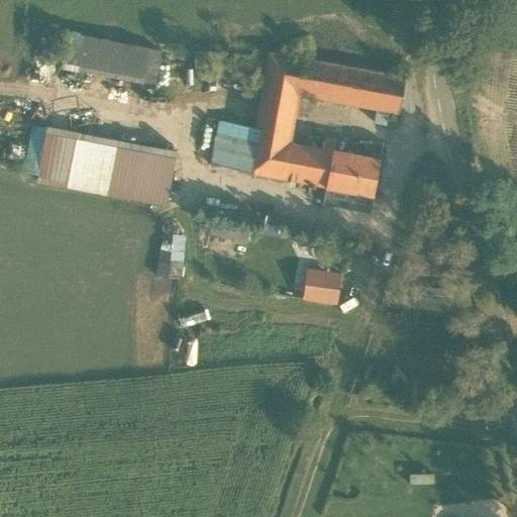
[(61,67),(92,72),(98,37),(67,32),(61,67)]
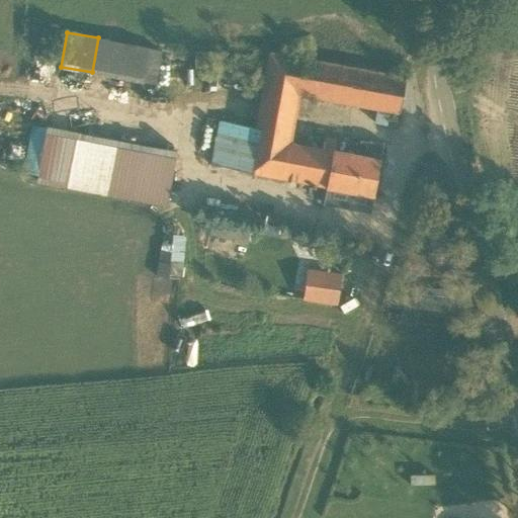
[(162,55),(161,57),(159,77),(190,81),(193,59),(189,59),(191,44),(169,40),(167,55),(162,55)]
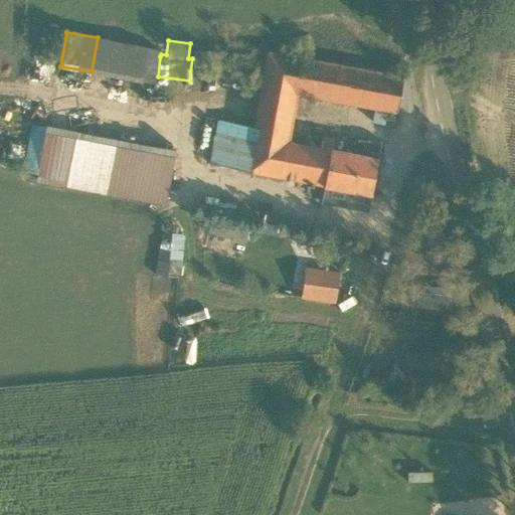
[(139,80),(154,82),(160,48),(144,45),(139,80)]
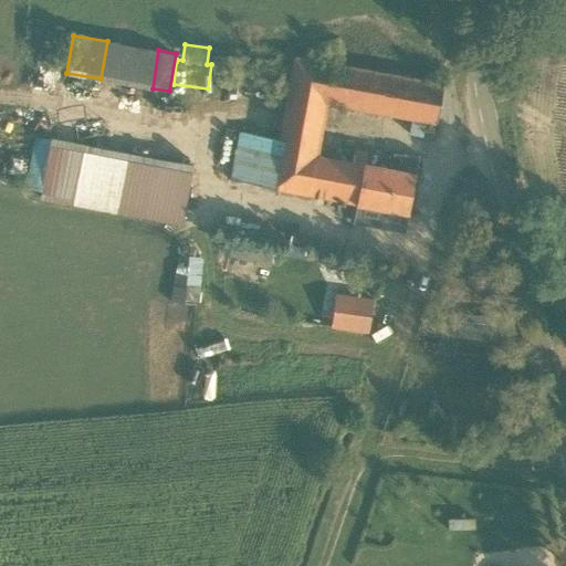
[(293,58),(282,122),(279,139),(239,132),(230,180),(356,203),(356,205),(408,215),(408,213),(418,158),(419,158),(419,155),(417,155),(417,156),(404,154),(404,155),(394,153),(390,170),(365,165),(366,155),(354,152),(352,163),(316,156),(326,102),(412,118),(409,135),(420,136),(420,137),(422,138),(422,135),(421,135),(425,121),(436,123),(443,85),(293,58)]
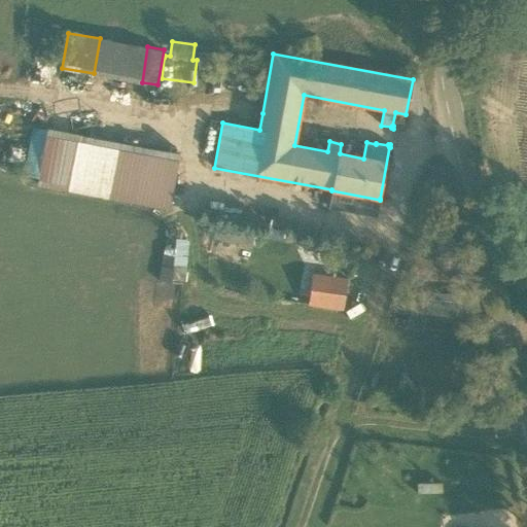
[(47,129),(46,131),(31,128),(22,174),(37,177),(36,185),(168,210),(179,154),(47,129)]
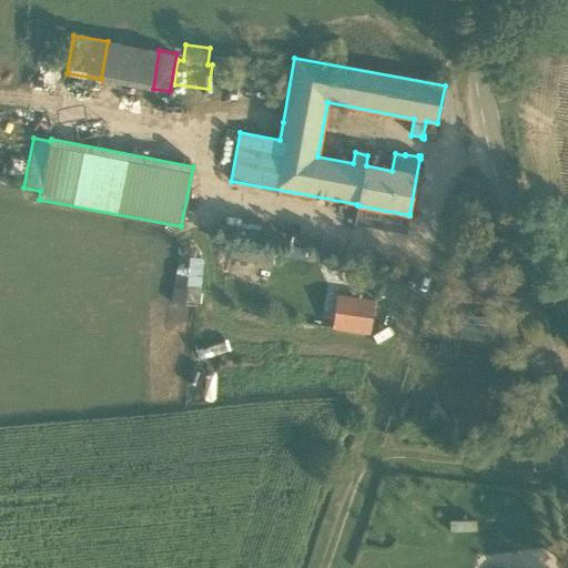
[(274,245),(233,237),(231,251),(271,259),(274,245)]
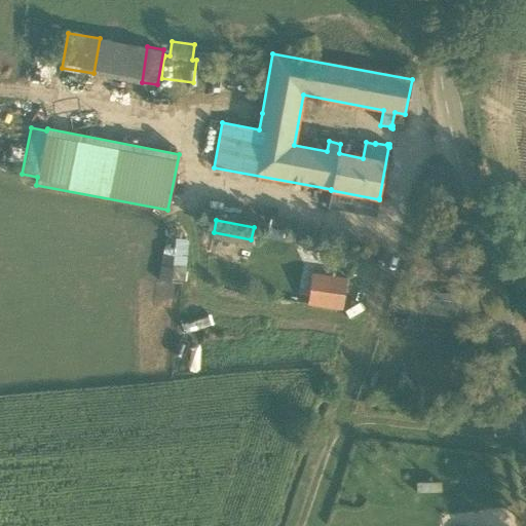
[(181,247),(157,247),(158,278),(182,277),(181,247)]
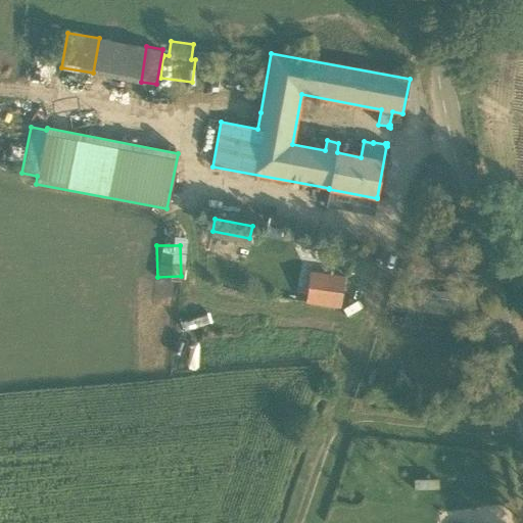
[(337,305),(338,273),(301,271),(300,303),(337,305)]
